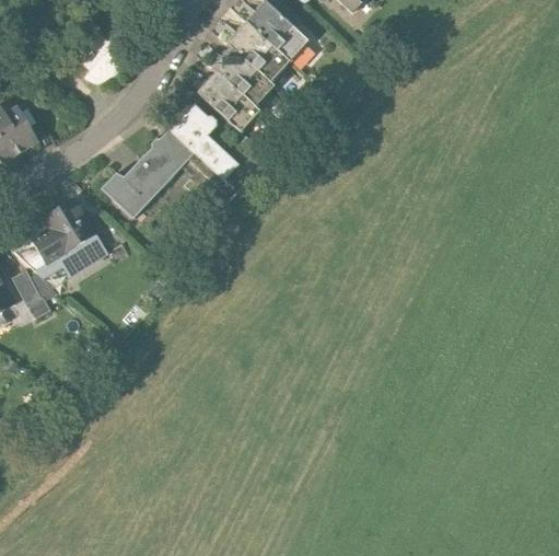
[(265,0),(246,21),(289,60),(309,39),(267,0),(265,0)]
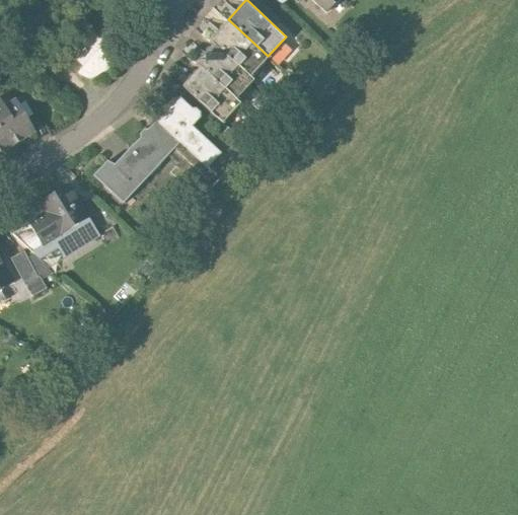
[(315,0),(326,10),(336,0),(315,0)]
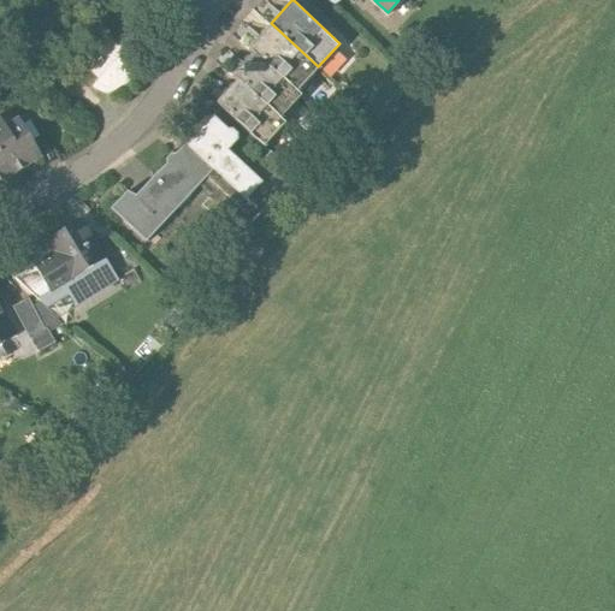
[(271,23),(249,46),(253,51),(296,90),(318,66),(271,23)]
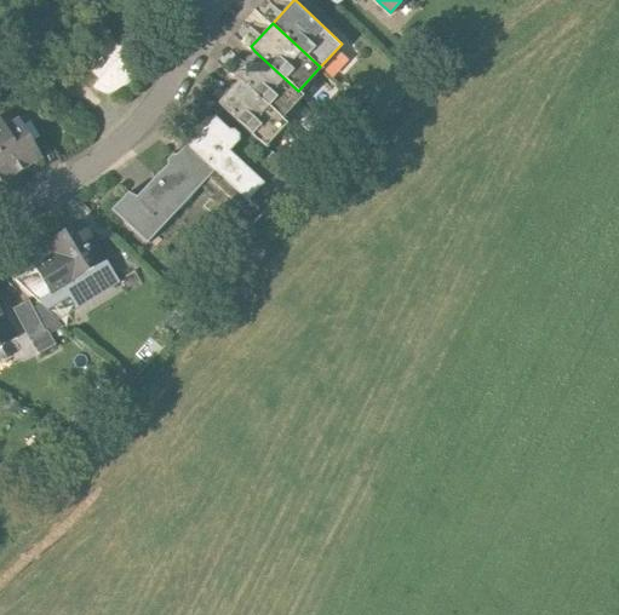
[(125,47),(98,76),(113,91),(141,61),(125,47)]
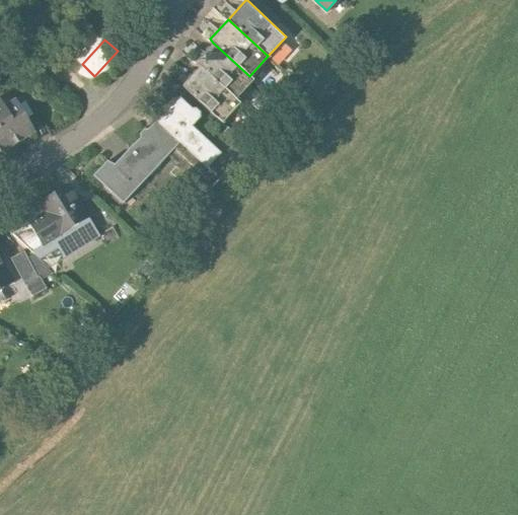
[(213,43),(195,62),(201,66),(235,98),(253,79),(249,76),(213,43)]
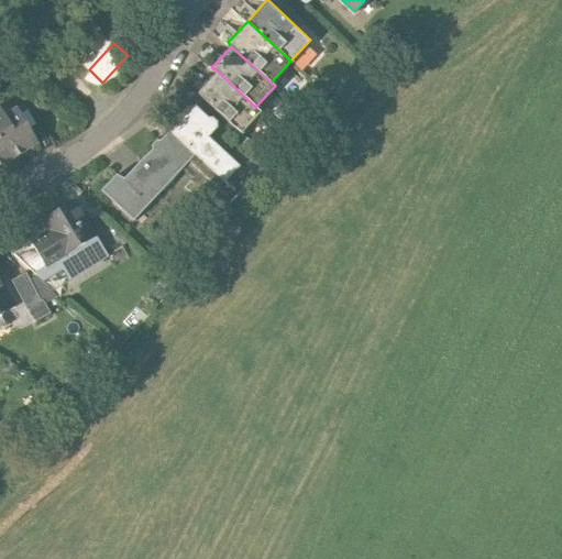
[(218,72),(197,94),(241,133),(261,111),(255,107),(218,72)]
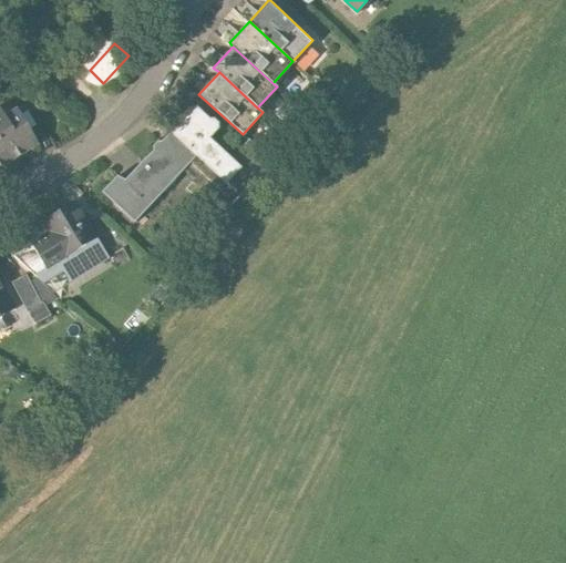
[(119,174),(103,191),(135,221),(183,170),(193,178),(185,188),(211,211),(217,203),(224,210),(251,180),(256,183),(270,167),(257,155),(263,151),(249,137),(230,156),(212,137),(220,128),(220,121),(215,116),(212,118),(197,104),(162,142),(158,139),(152,146),(155,150),(125,181),(119,174)]
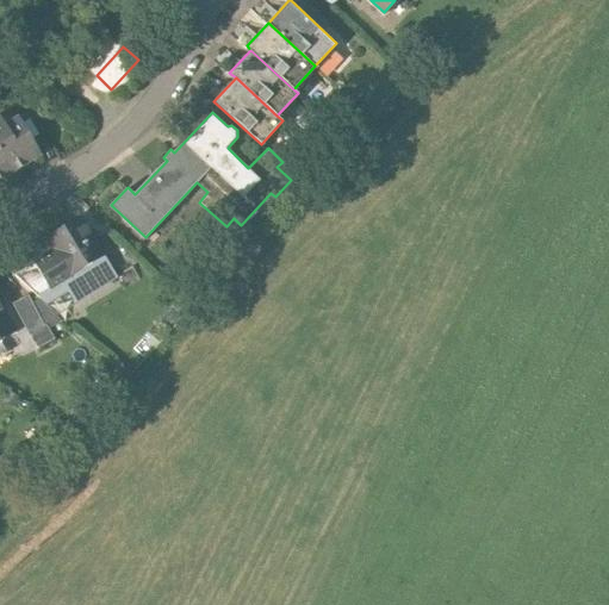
[(1,114),(0,114),(0,142),(16,168),(42,153),(20,114),(1,114)]
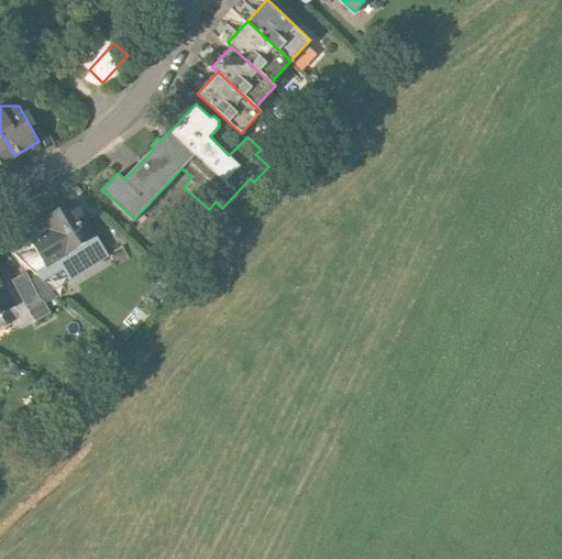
[(0,163),(14,155),(0,131),(0,163)]
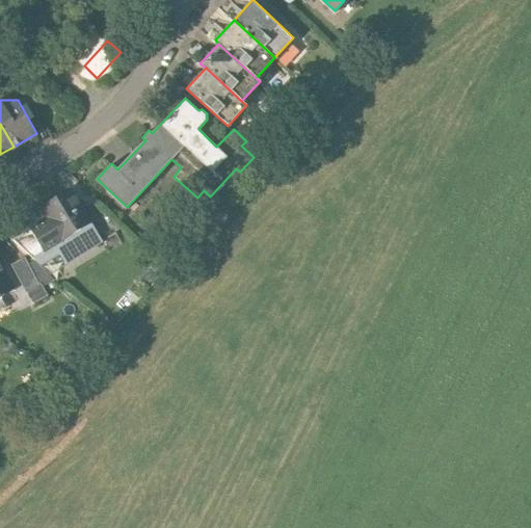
[(72,188),(43,206),(48,214),(30,226),(31,228),(45,249),(91,220),(72,188)]
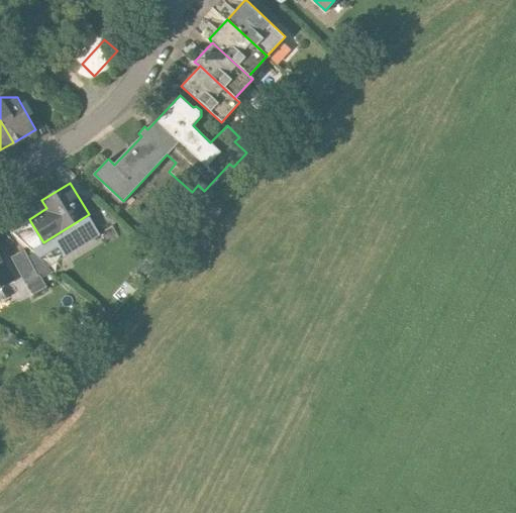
[(30,221),(13,230),(34,250),(49,265),(100,232),(89,214),(43,242),(30,221)]
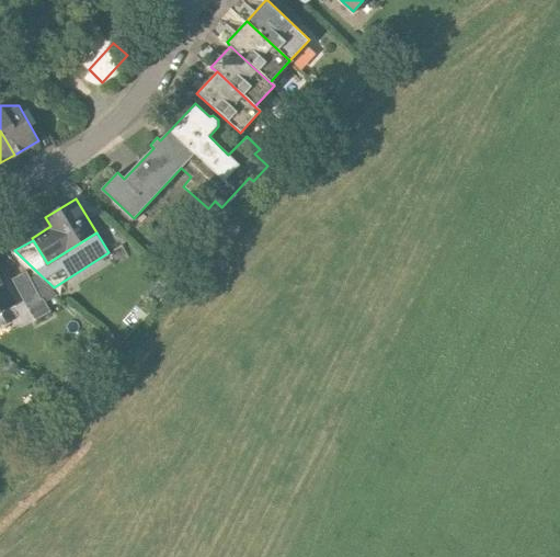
[(26,270),(12,277),(29,306),(43,298),(42,296),(31,276),(26,270)]
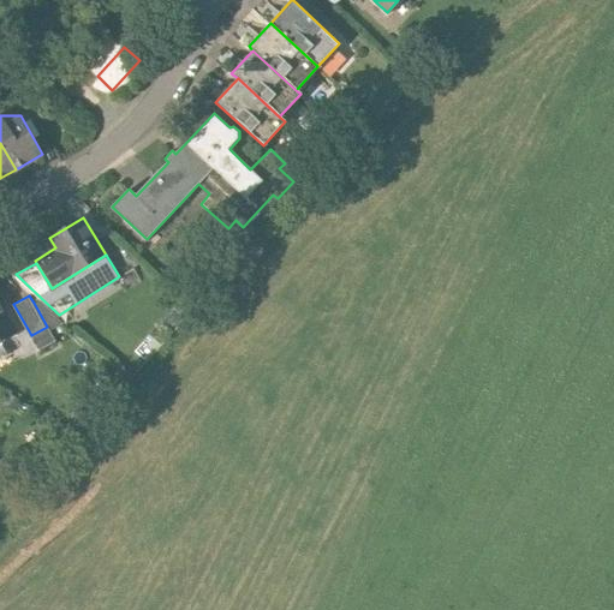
[(41,298),(34,303),(46,324),(48,323),(53,329),(65,322),(59,315),(41,298)]
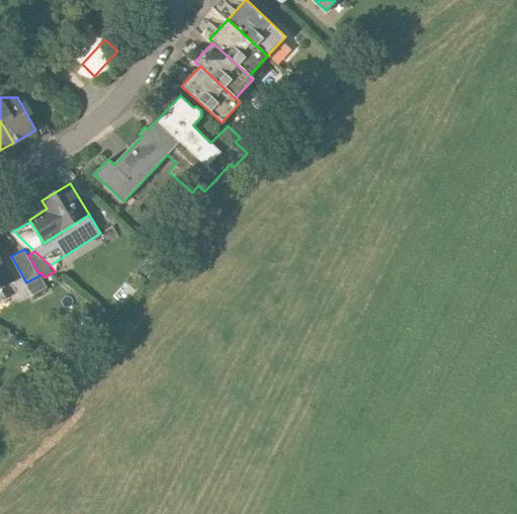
[(0,253),(0,286),(14,279),(0,253)]
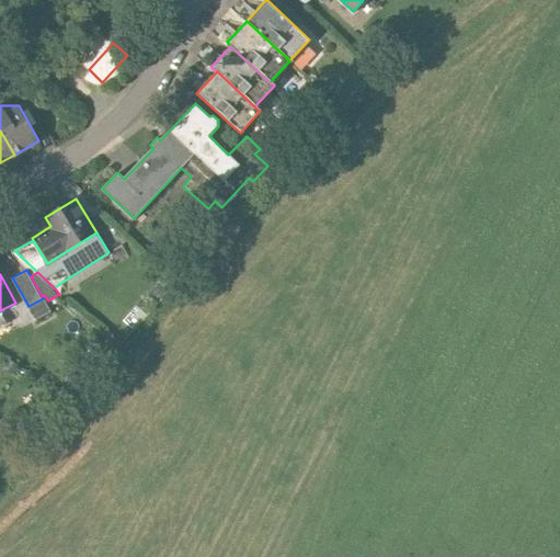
[(43,298),(29,306),(35,317),(52,308),(48,300),(44,295),(42,296),(43,298)]
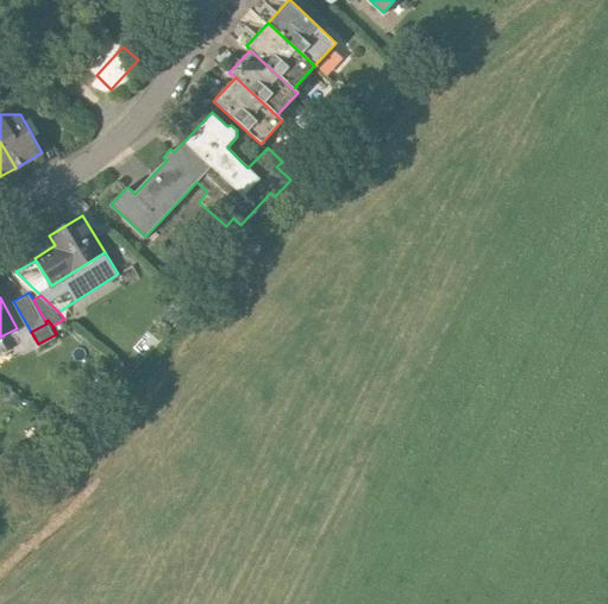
[(146,332),(135,345),(145,354),(157,341),(146,332)]
